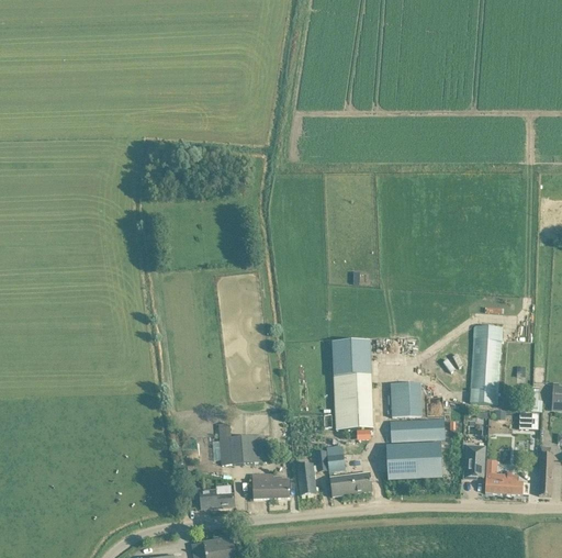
[(471,401),(497,403),(502,327),(474,325),(471,401)]
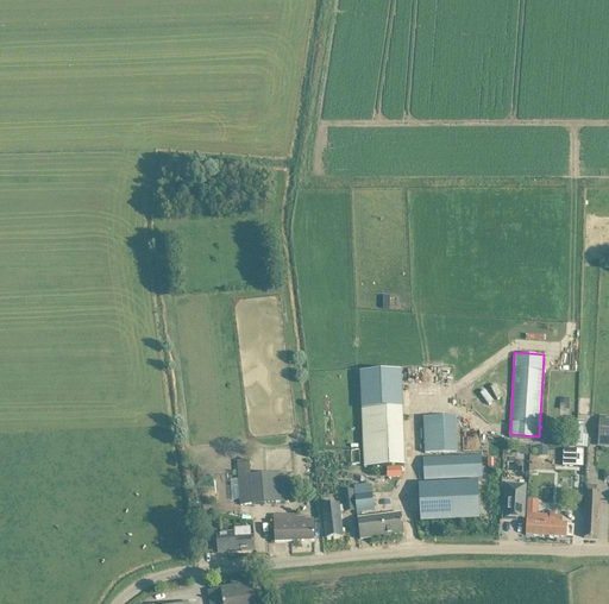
[(405,461),(402,404),(401,366),(359,369),(363,464),(405,461)]
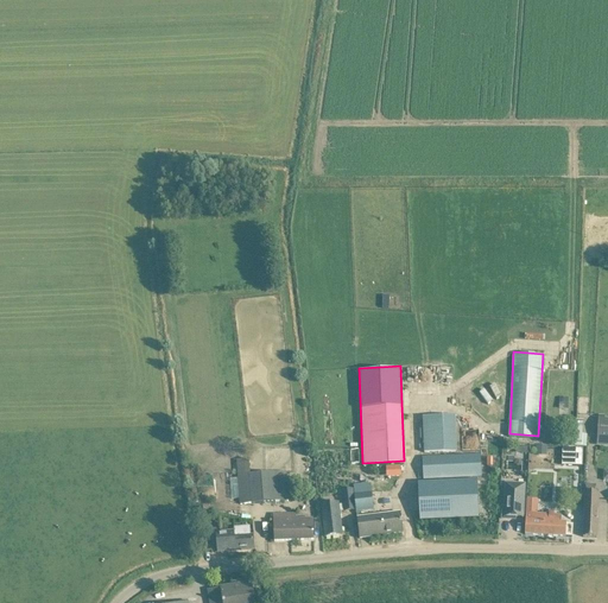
[(456,449),(455,412),(423,413),(423,449),(456,449)]
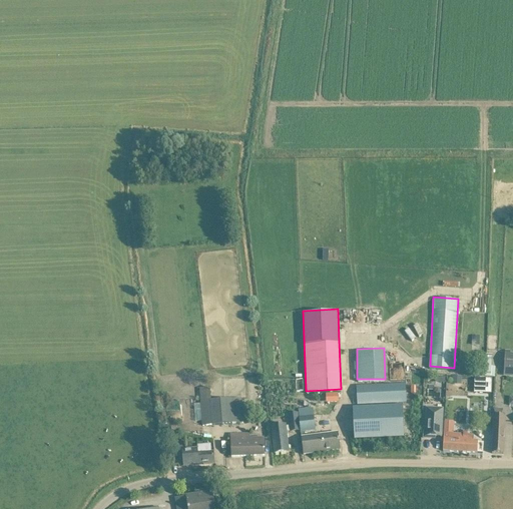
[(510,348),(504,348),(503,373),(512,373),(512,350),(509,350),(510,348)]
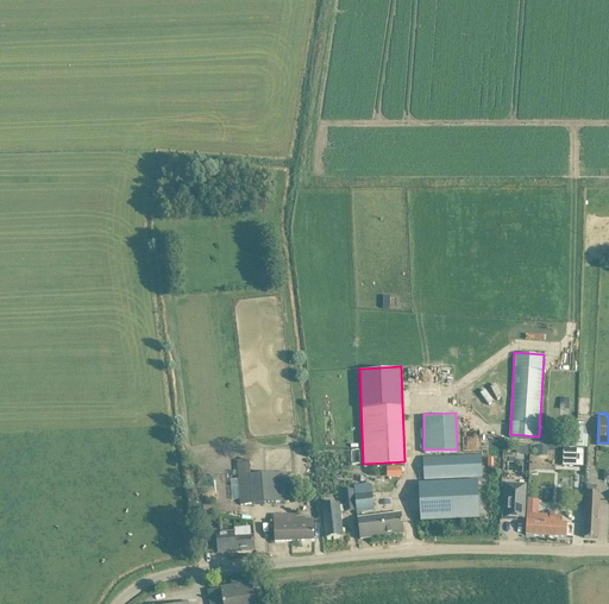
[(472,434),(488,434),(488,415),(471,415),(472,434)]
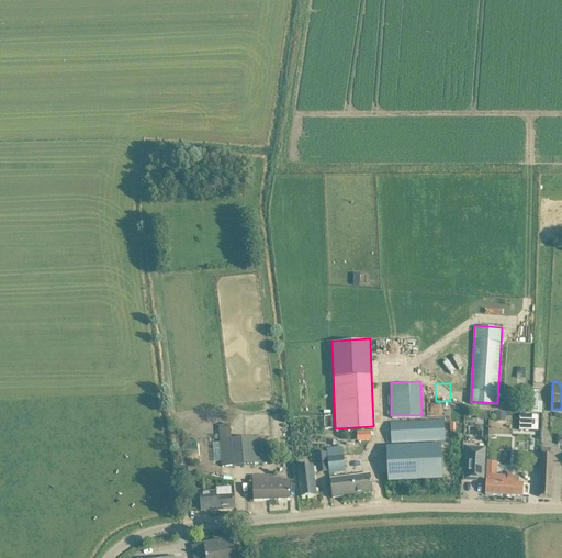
[(538,401),(538,393),(531,393),(531,411),(541,412),(542,401),(538,401)]
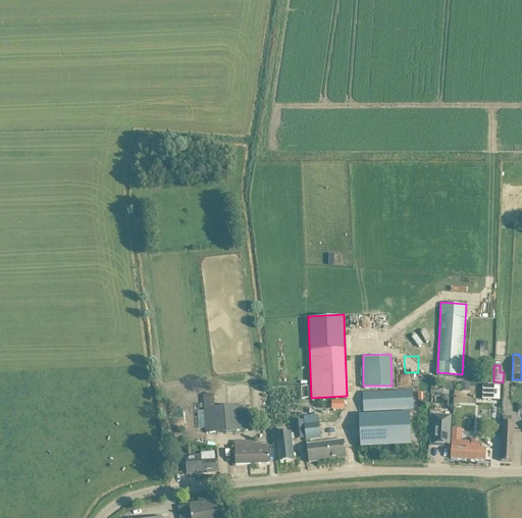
[(461,381),(461,390),(470,390),(470,381),(461,381)]
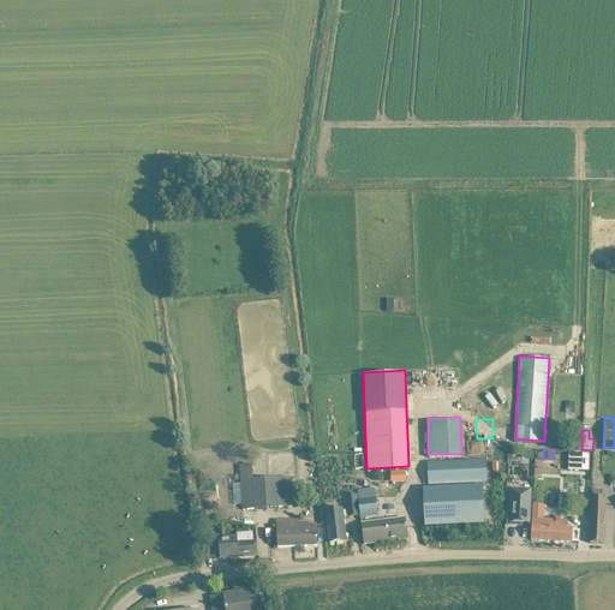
[(569,450),(568,467),(589,468),(590,452),(581,452),(569,450)]
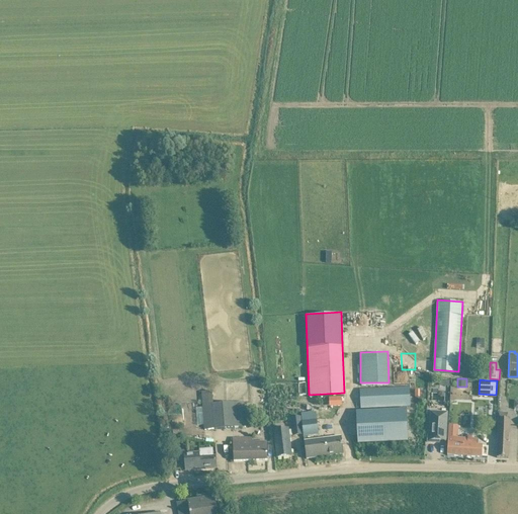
[(410,403),(409,383),(359,387),(360,406),(410,403)]
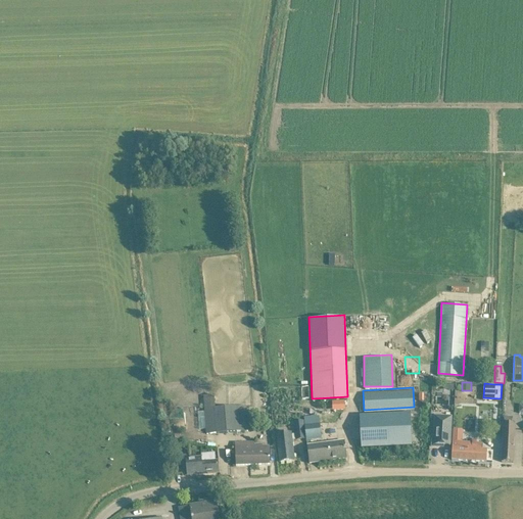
[(248,428),(247,418),(246,404),(215,406),(214,392),(203,393),(206,431),(248,428)]
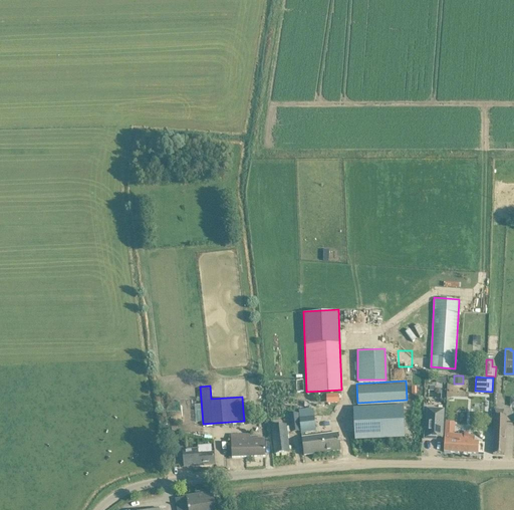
[(403,404),(353,407),(355,438),(405,436),(403,404)]
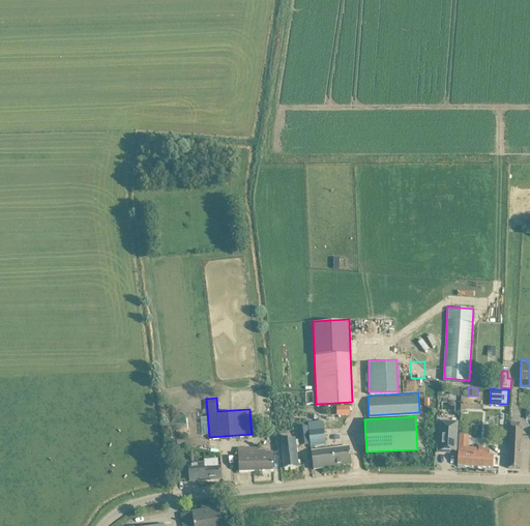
[(324,441),(322,418),(308,420),(311,443),(324,441)]
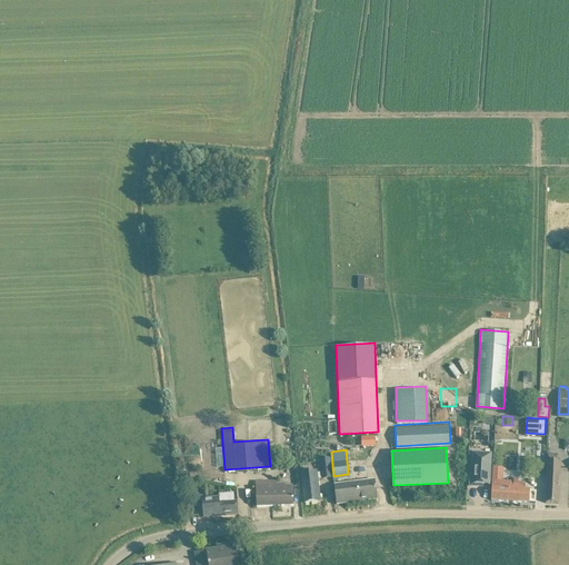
[(479,482),(489,482),(491,452),(473,450),(472,471),(470,471),(469,483),(478,483),(479,482)]
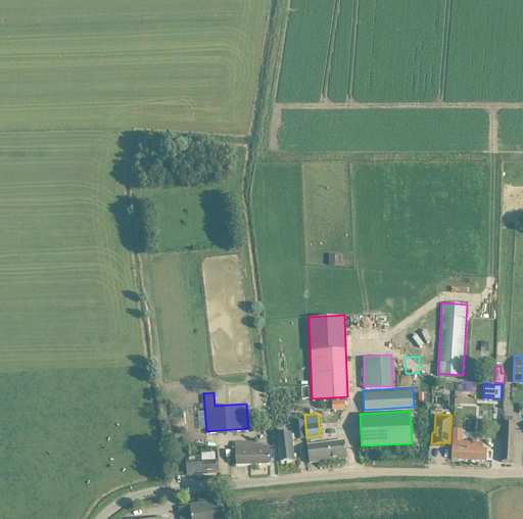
[(295,437),(305,436),(303,419),(294,420),(295,437)]
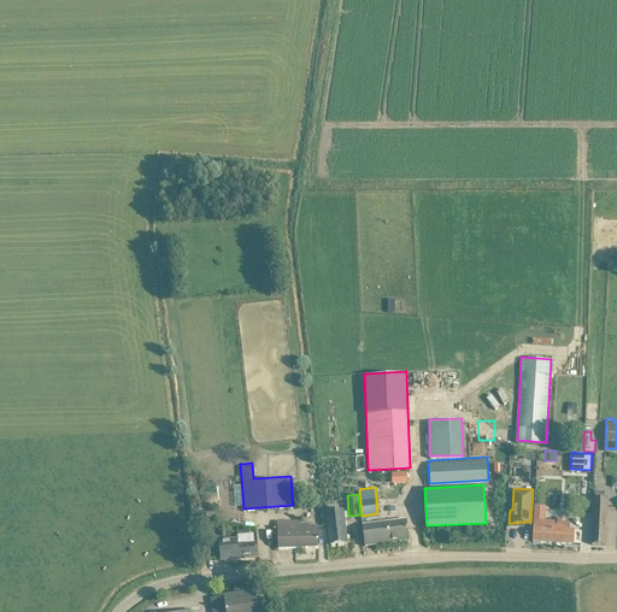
[(606,530),(607,496),(593,496),(592,542),(605,542),(606,530)]
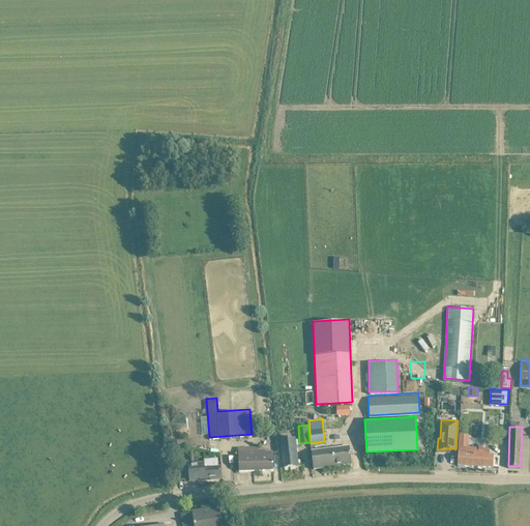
[(283,466),(298,464),(295,436),(280,438),(283,466)]
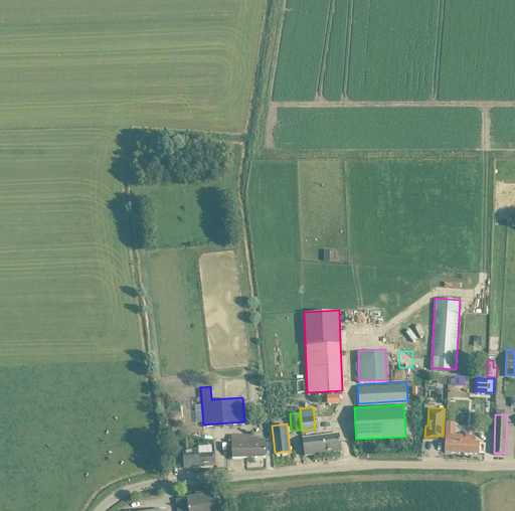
[(305,454),(341,449),(339,432),(302,437),(305,454)]
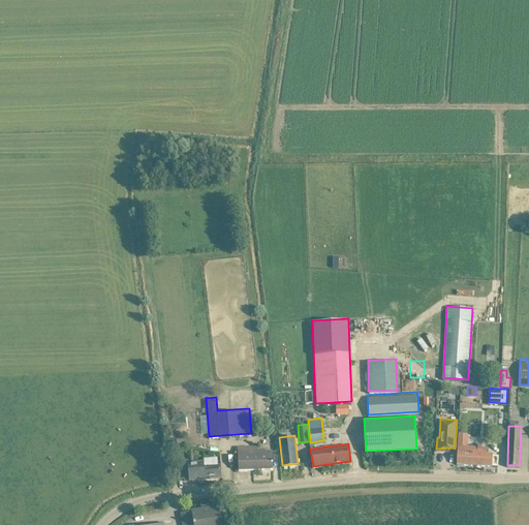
[(272,449),(257,450),(257,444),(238,445),(238,450),(239,468),(273,466),(272,449)]
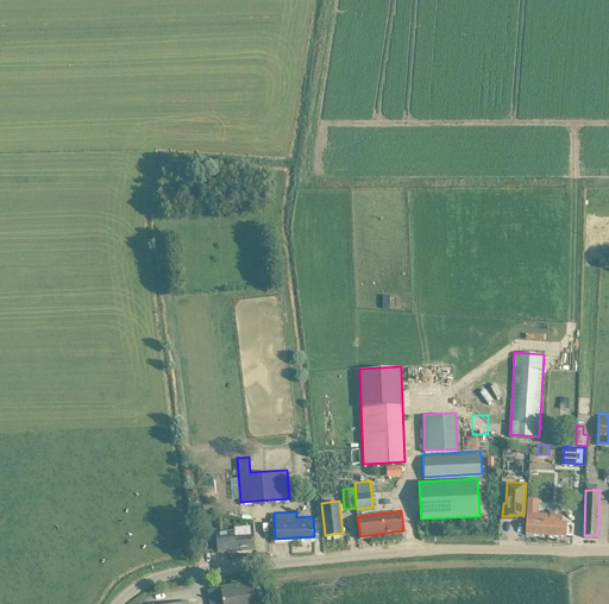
[(535,511),(527,511),(526,520),(526,532),(566,534),(566,533),(572,534),(573,522),(567,522),(567,521),(560,521),(562,514),(535,511)]
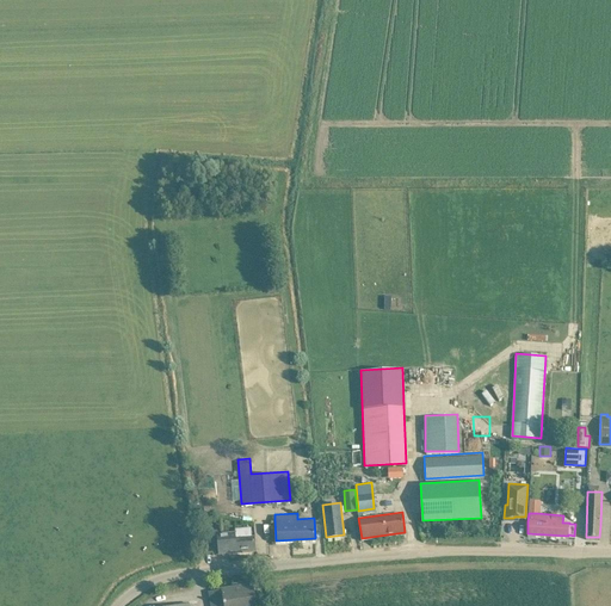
[(220,551),(254,549),(253,535),(236,537),(236,531),(218,532),(220,551)]
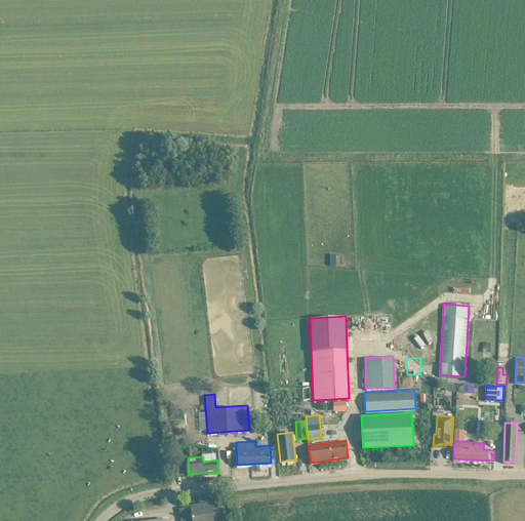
[(214,520),(220,520),(217,501),(179,507),(182,520),(214,520)]
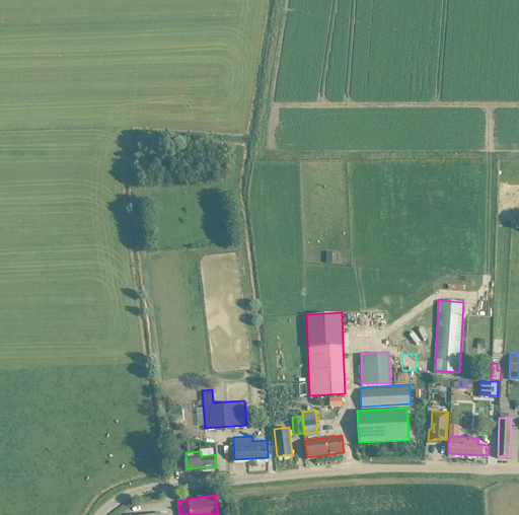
All buildings are outlined.
